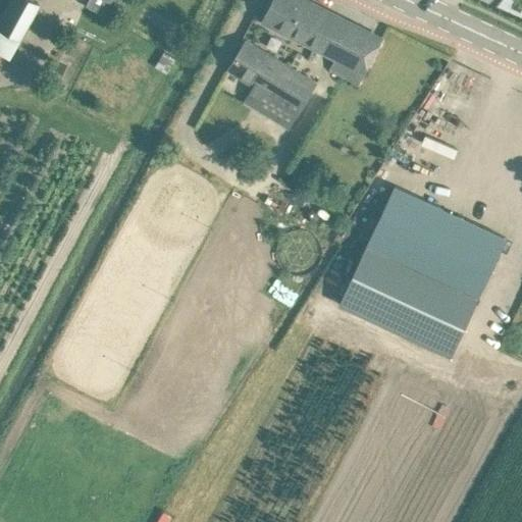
[(30,0),(7,0),(0,14),(0,30),(18,40),(39,4),(30,0)]
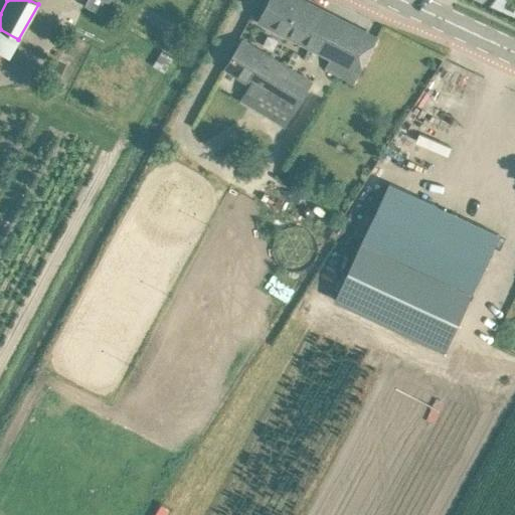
[(99,13),(105,0),(88,0),(86,6),(99,13)]
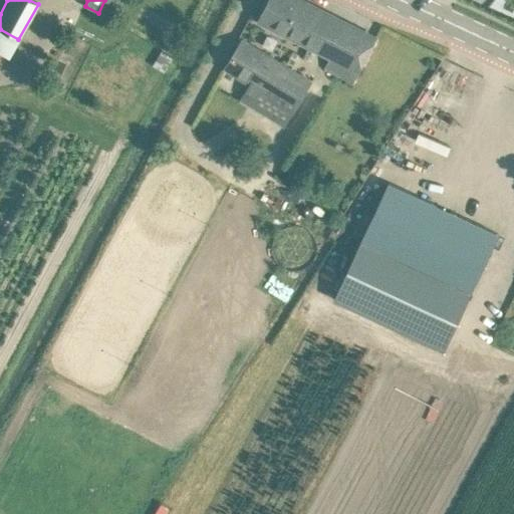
[(301,0),(269,0),(259,20),(306,44),(310,46),(330,57),(358,71),(375,37),(301,0)]
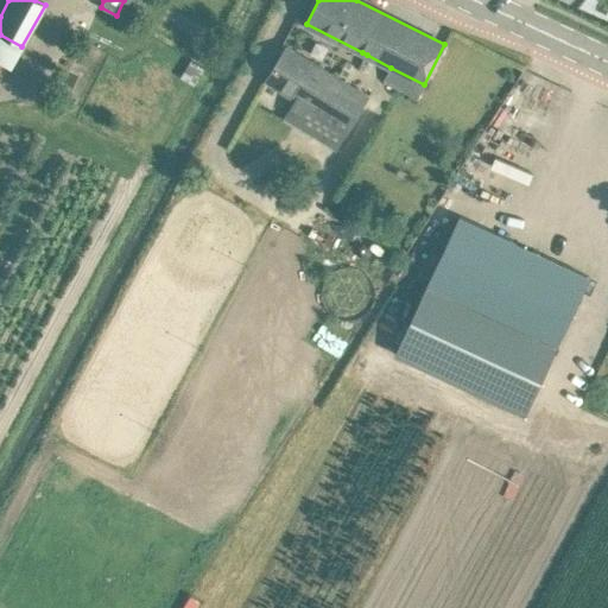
[(286,49),(267,80),(297,97),(285,118),(296,124),(337,149),(368,97),(286,49)]
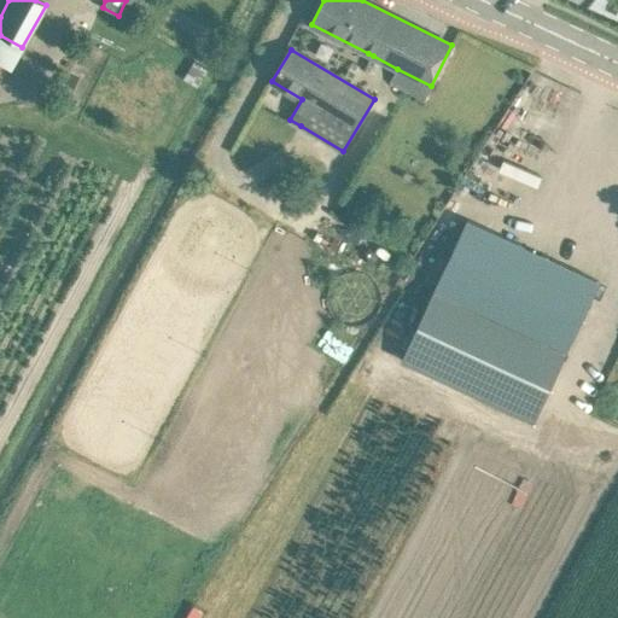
[(196,62),(186,80),(200,88),(210,70),(196,62)]
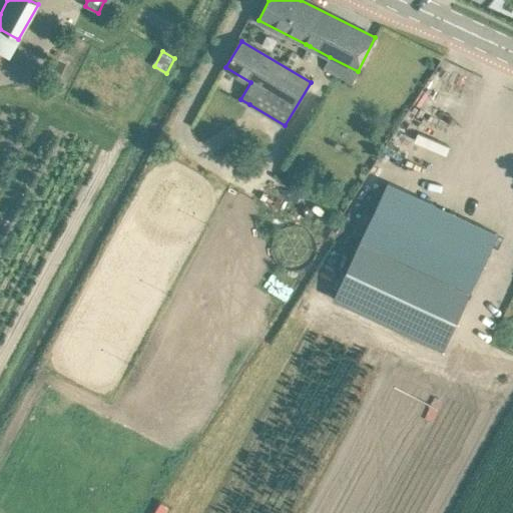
[(443,350),(489,251),(497,233),(389,182),(334,299),(443,350)]
